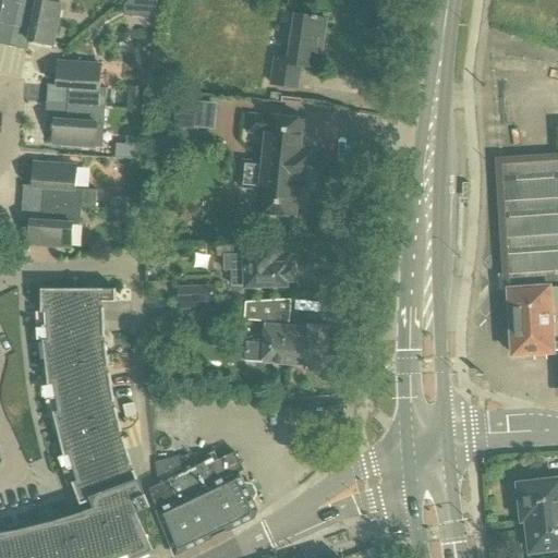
[(19,0),(0,0),(0,23),(14,26),(19,0)]
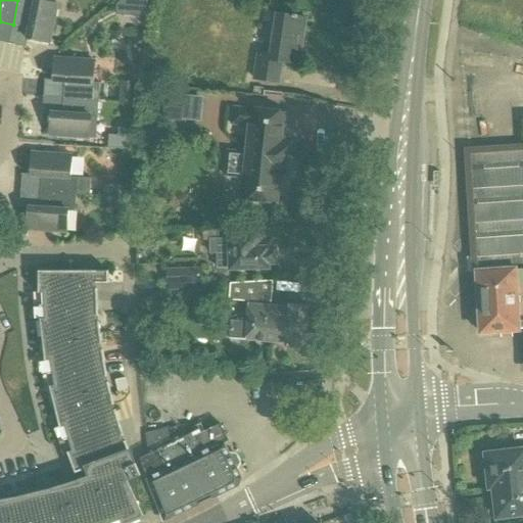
[(17,0),(13,25),(29,28),(27,39),(49,44),(57,4),(36,0),(17,0)]
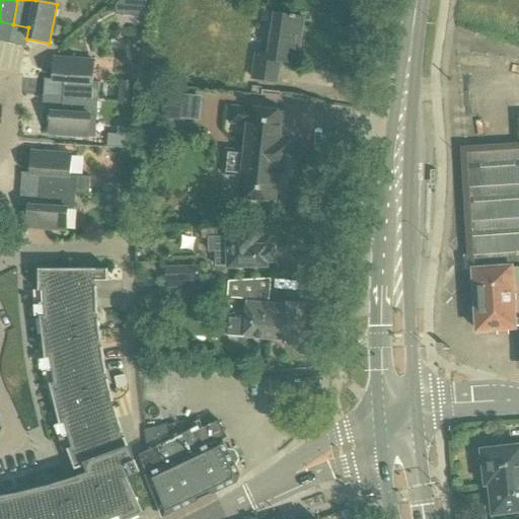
[(146,0),(120,0),(115,4),(115,13),(146,14),(146,0)]
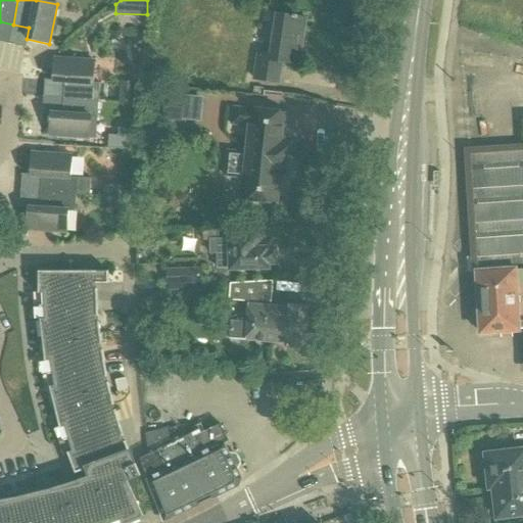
[(298,64),(305,18),(276,14),(270,55),(257,53),(254,79),(279,83),(282,61),(298,64)]
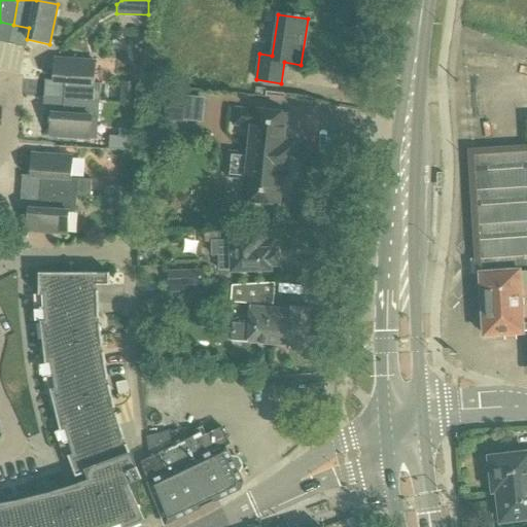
[(99,101),(101,83),(94,83),(95,61),(55,59),(53,82),(65,82),(64,99),(99,101)]
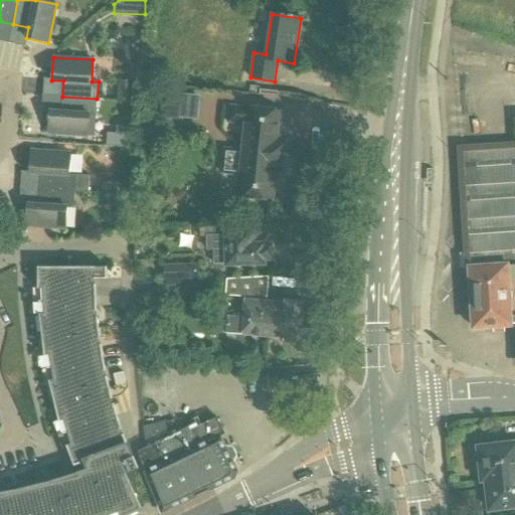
[(131,102),(133,79),(119,78),(118,101),(131,102)]
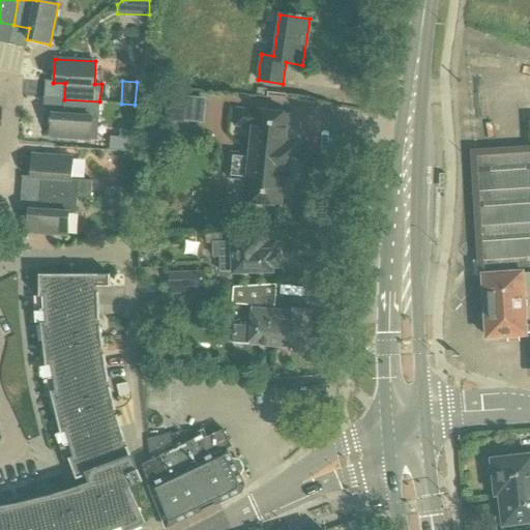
[(184,123),(187,94),(168,92),(165,121),(184,123)]
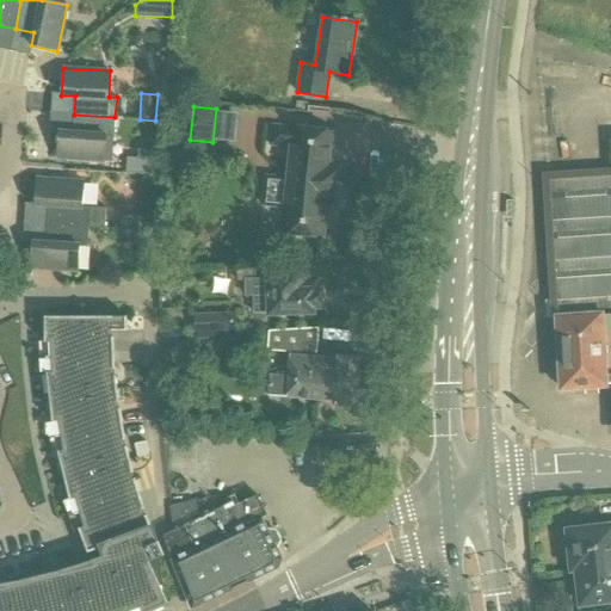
[(113,137),(115,117),(74,115),(72,131),(59,131),(57,159),(104,161),(106,136),(113,137)]
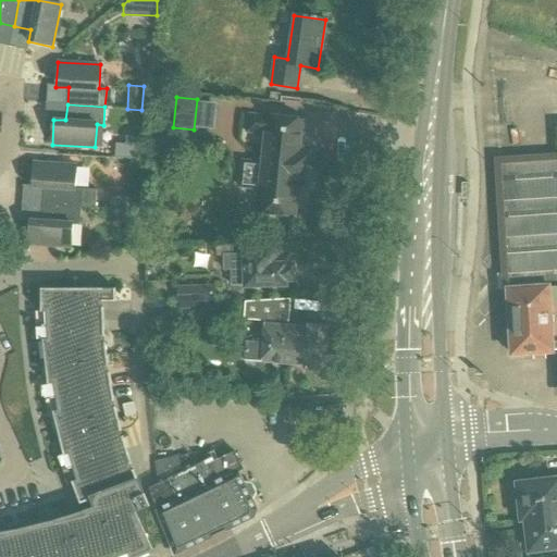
[(239,166),(238,185),(257,187),(257,190),(255,211),(295,214),(298,187),(301,188),(306,148),(301,148),(305,121),(263,118),(263,115),(247,114),(246,133),(262,135),(260,160),(240,158),(239,166)]
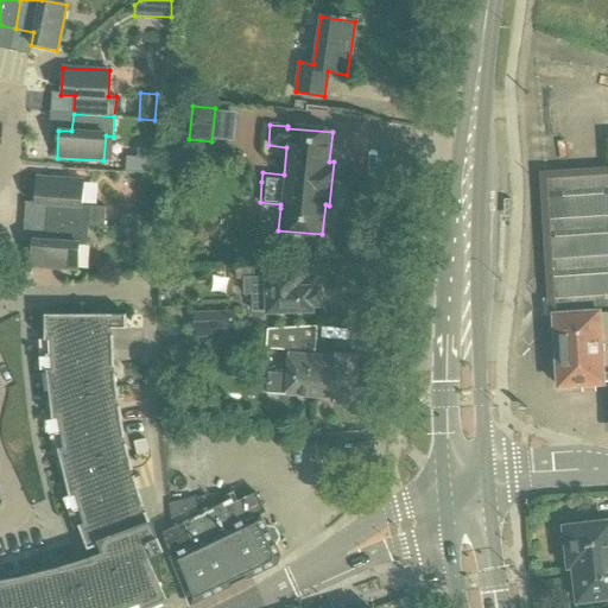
[(151,175),(153,150),(138,149),(137,157),(126,157),(125,172),(151,175)]
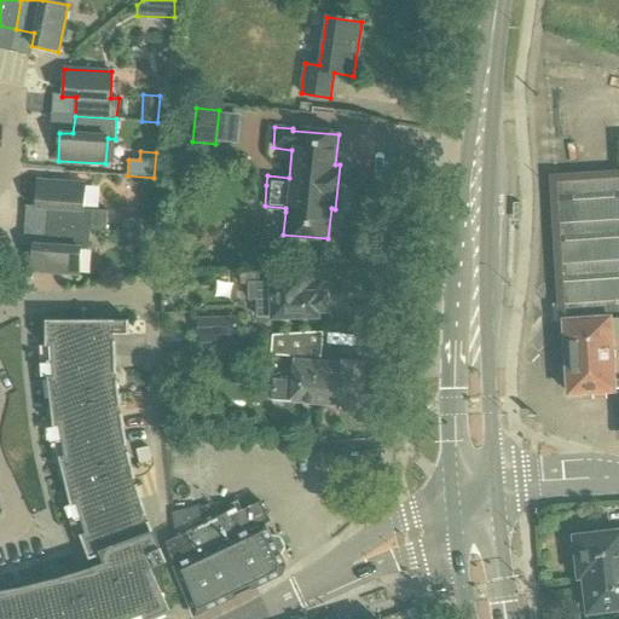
[(618,175),(560,180),(562,221),(557,221),(560,262),(555,262),(557,306),(561,305),(562,320),(563,320),(567,394),(614,392),(614,389),(618,389),(618,175)]
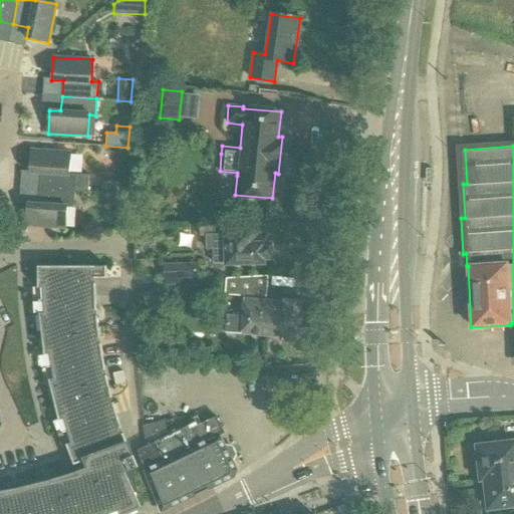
[(88,193),(89,175),(69,174),(70,153),(31,150),(29,173),(40,174),(39,189),(74,192),(88,193)]
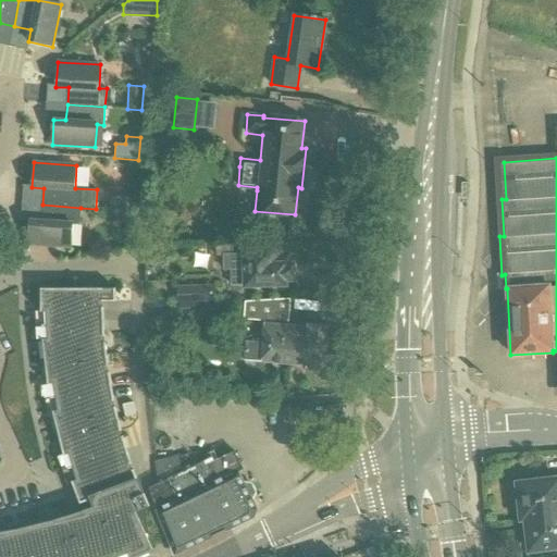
[(130,210),(130,197),(111,196),(110,209),(130,210)]
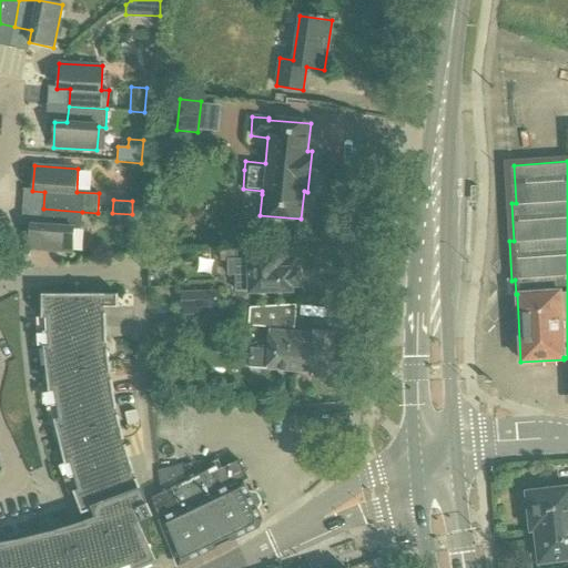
[(81,230),(82,212),(43,209),(42,225),(30,224),(28,250),(72,253),(73,229),(81,230)]
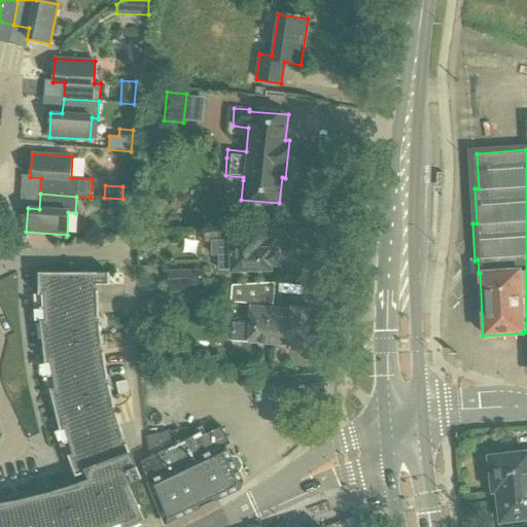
[(121,211),(123,199),(104,198),(103,210),(121,211)]
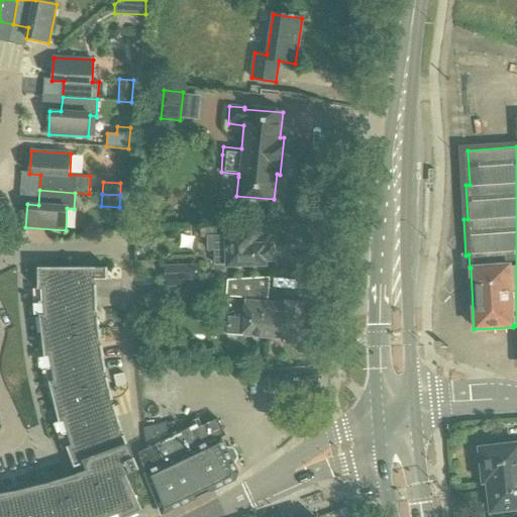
[(224,235),(207,236),(207,250),(215,250),(215,265),(227,265),(267,264),(271,259),(271,244),(267,244),(267,239),(263,239),(263,234),(255,231),(254,227),(224,228),(224,231),(224,235)]
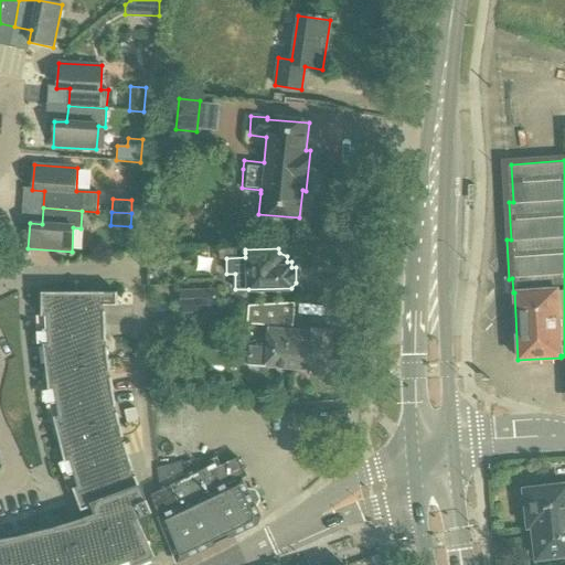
[(180,308),(219,307),(217,289),(179,290),(180,308)]
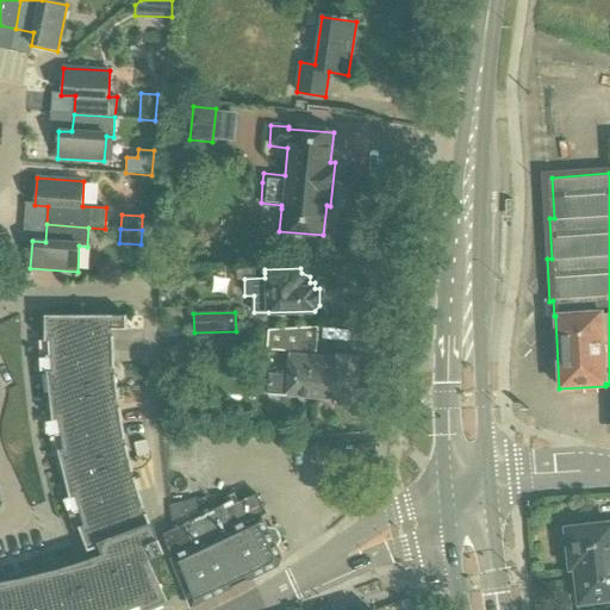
[(114,368),(112,331),(126,330),(126,316),(44,316),(44,342),(50,342),(53,372),(45,372),(51,422),(58,421),(63,449),(57,450),(69,499),(75,497),(83,526),(78,528),(87,552),(99,548),(101,555),(55,571),(16,580),(0,582),(0,609),(130,609),(141,607),(141,609),(154,609),(167,604),(149,561),(163,555),(157,540),(159,540),(151,522),(149,523),(144,509),(132,472),(124,440),(118,402),(114,368)]
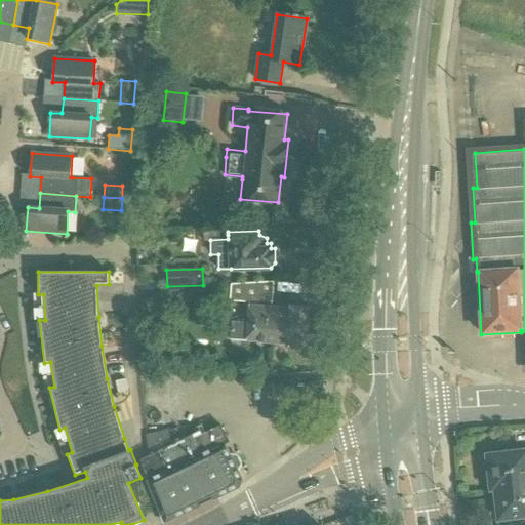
[(291,308),(289,308),(272,306),(274,281),(231,284),(230,299),(265,303),(264,307),(257,306),(256,317),(266,318),(265,327),(275,328),(274,344),(288,345),(287,348),(306,349),(310,308),(291,306),(291,308)]
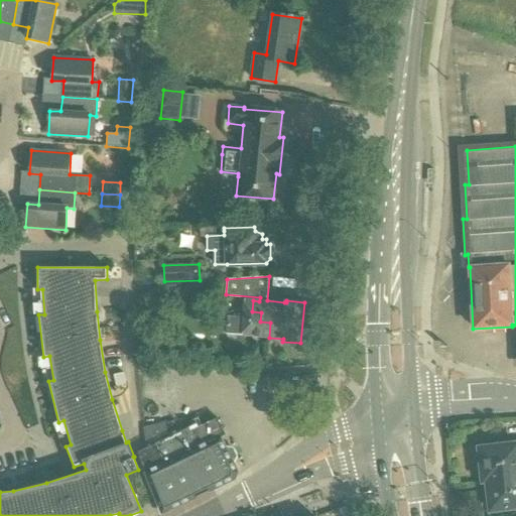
[(259,301),(260,297),(226,294),(226,296),(243,297),(240,316),(227,315),(227,324),(227,334),(269,338),(270,323),(260,321),(261,312),(252,311),(253,300),(259,301)]
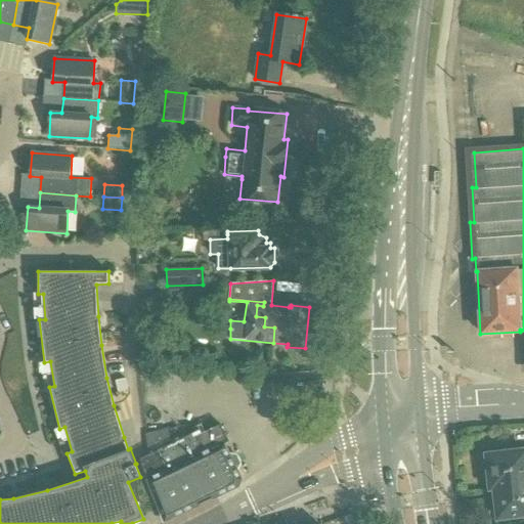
[(118,392),(128,390),(125,379),(115,381),(118,392)]
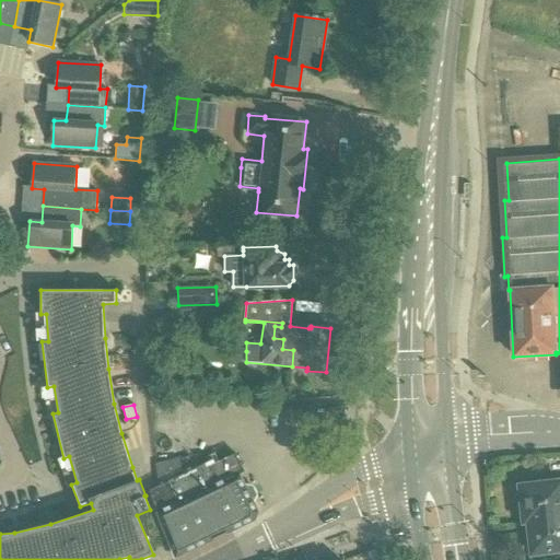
[(244,471),(235,454),(222,461),(214,464),(212,459),(149,490),(156,511),(155,511),(175,558),(255,520),(258,512),(240,475),(244,471)]
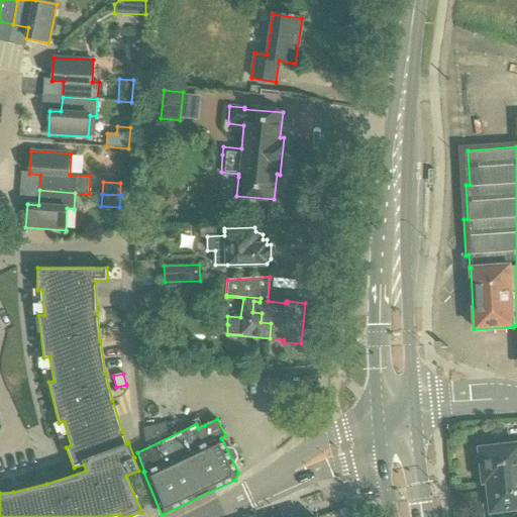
[(516,478),(516,443),(479,448),(481,467),(480,469),(481,478),(483,480),(483,483),(516,478)]
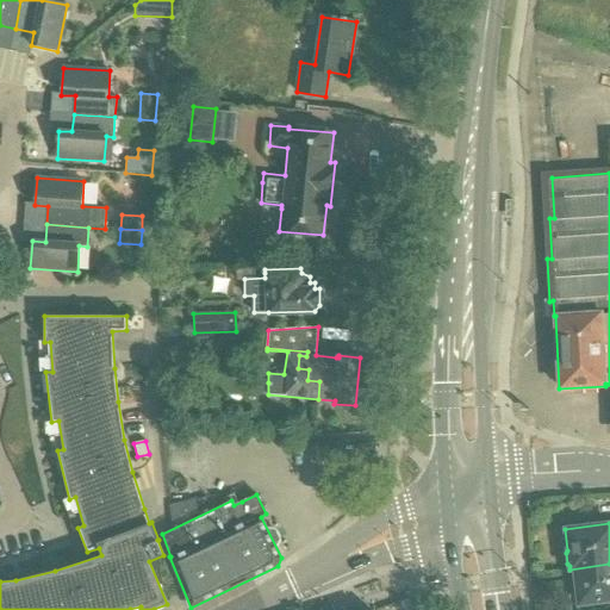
[(609,564),(570,570),(574,570),(577,584),(574,586),(576,596),(578,598),(579,604),(609,599),(609,564)]
